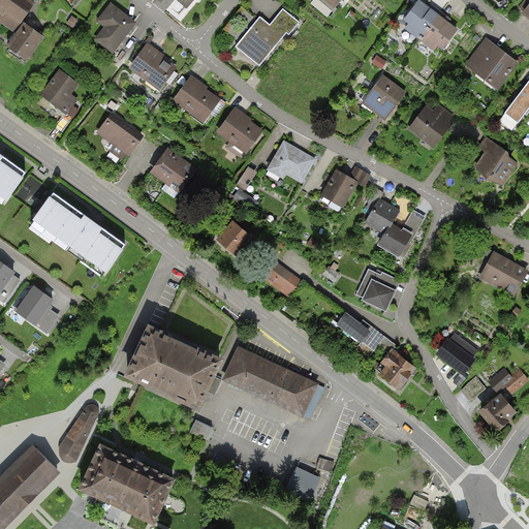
[(0,0),(0,25),(12,34),(21,22),(33,4),(26,0),(0,0)]
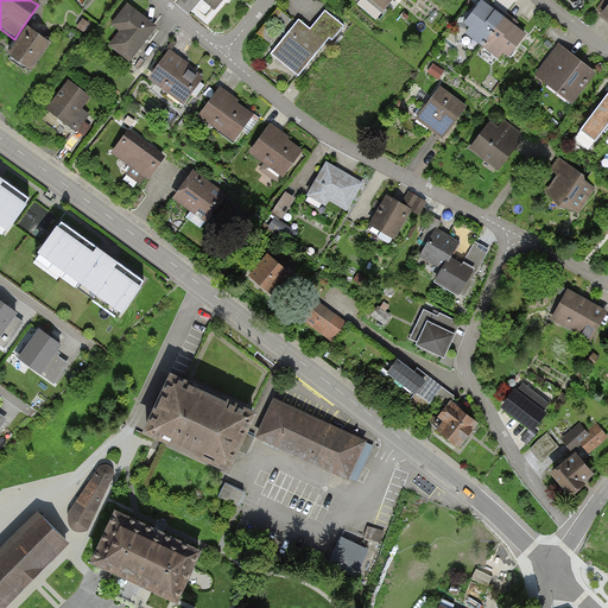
[(225,0),(198,0),(214,13),(225,0)]
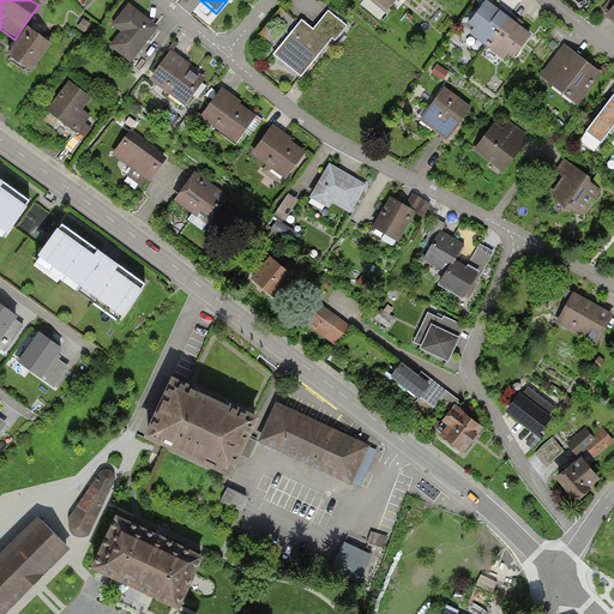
[(366,0),(385,17),(399,0),(366,0)]
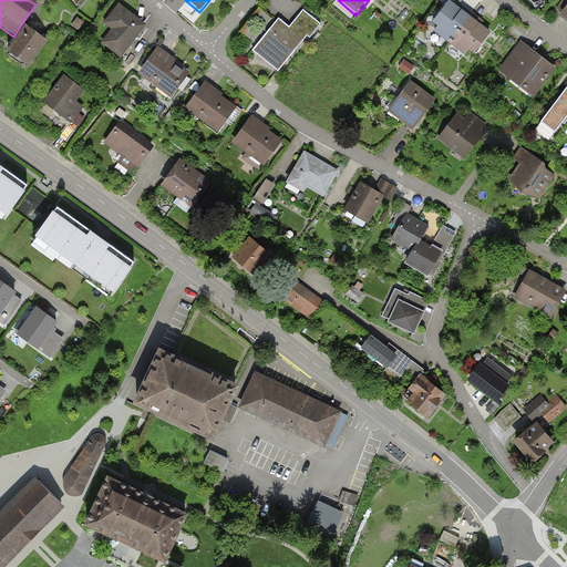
[(470,17),(446,0),(425,27),(449,44),(470,17)]
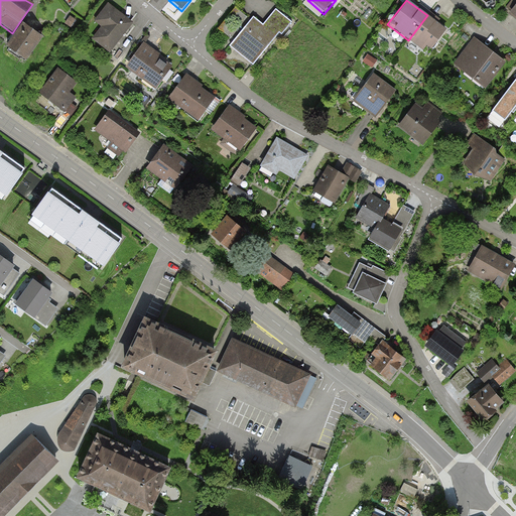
[(515,2),(507,14),(515,20),(515,2)]
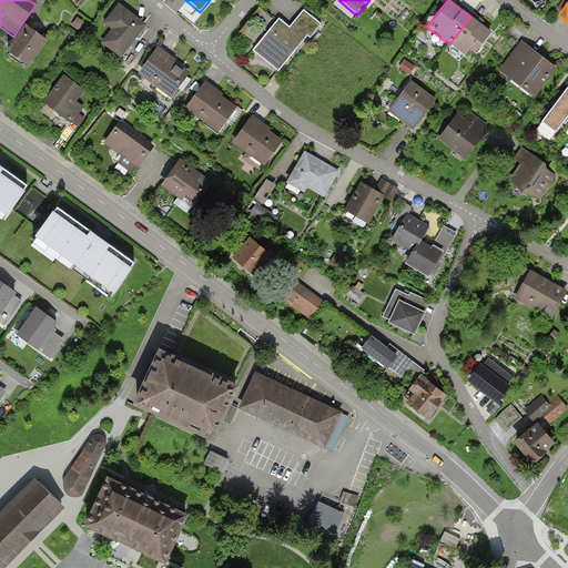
[(145,27),(118,3),(102,23),(109,30),(98,43),(118,59),(145,27)]
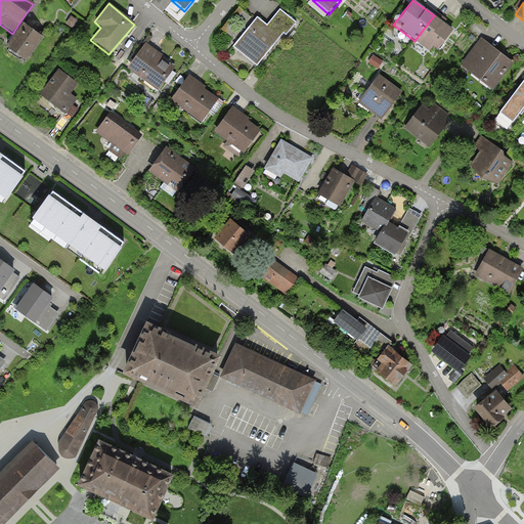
[(256,70),(294,26),(279,12),(266,27),(256,23),(232,49),(256,70)]
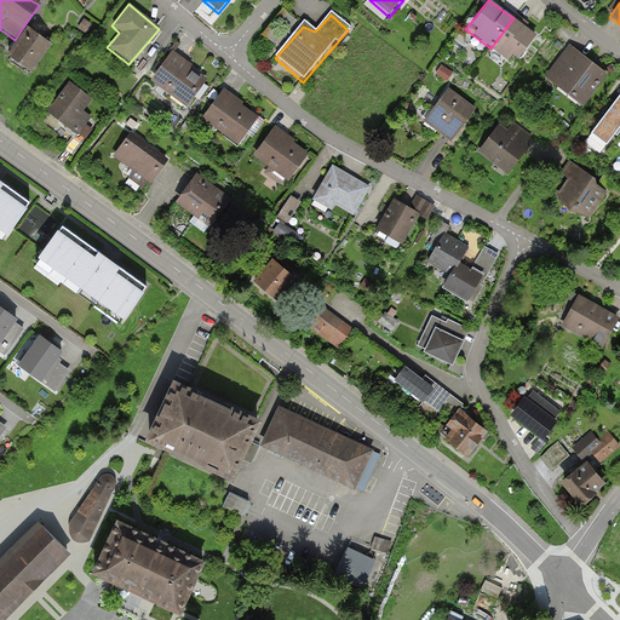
[(514,18),(491,49),(512,65),(535,35),(514,18)]
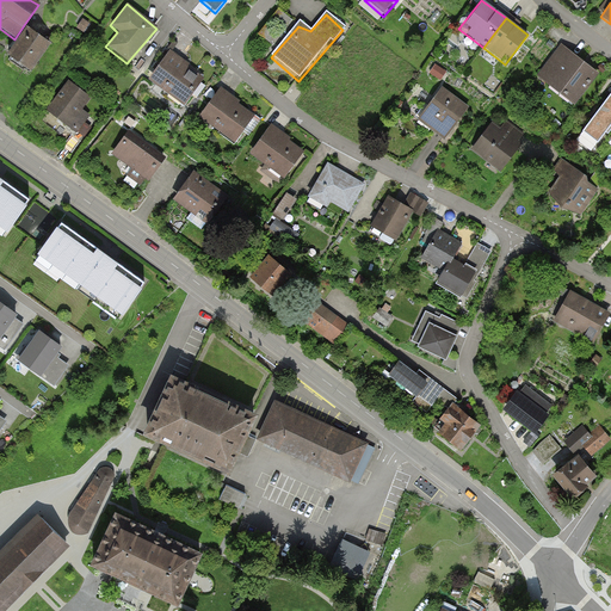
[(88,24),(82,20),(78,28),(84,31),(88,24)]
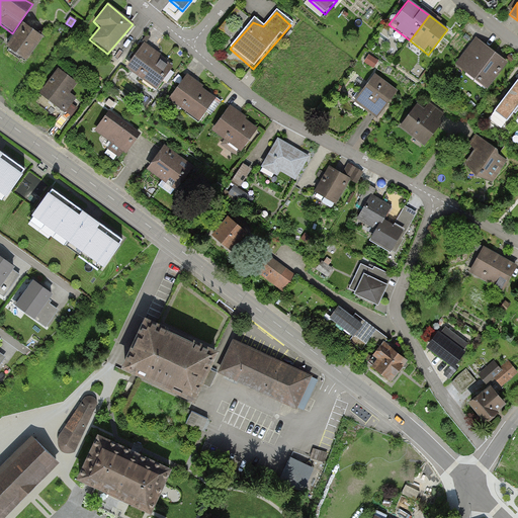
[(2,47),(23,62),(41,36),(20,21),(12,33),(2,47)]
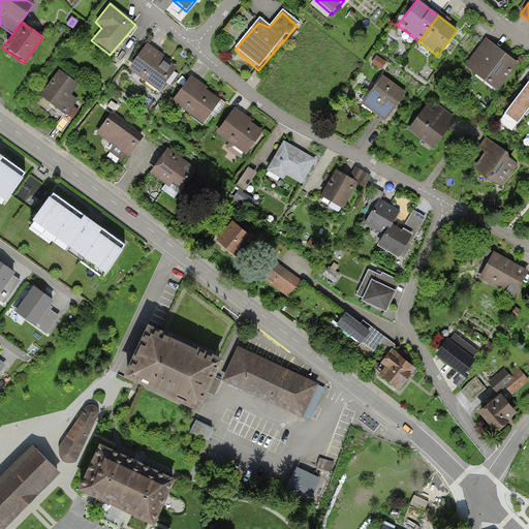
[(496,93),(519,65),(485,39),(463,68),(496,93)]
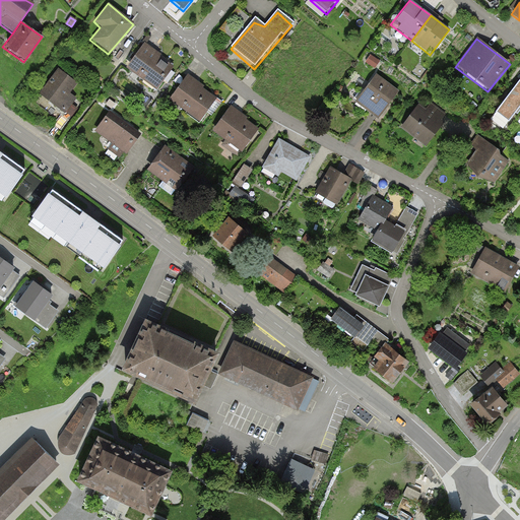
[(126,69),(154,89),(173,65),(144,44),(126,69)]
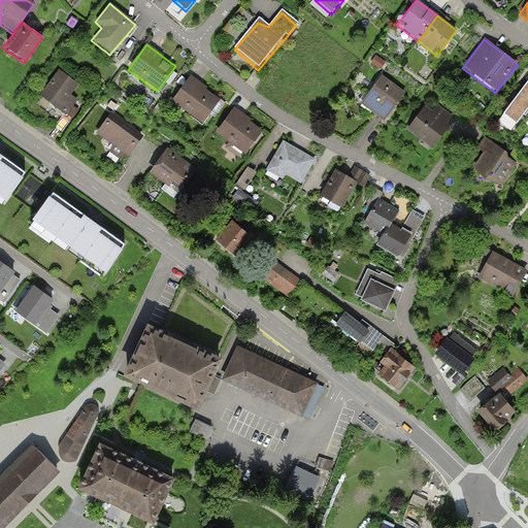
[(78,84),(58,69),(36,97),(64,118),(76,101),(69,95),(78,84)]
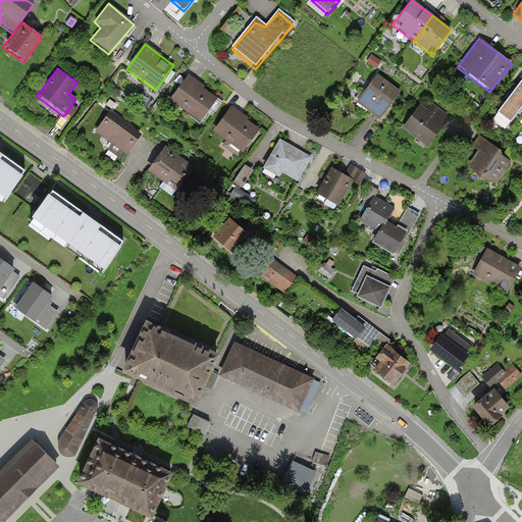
[(402,94),(377,74),(356,102),(380,120),(402,94)]
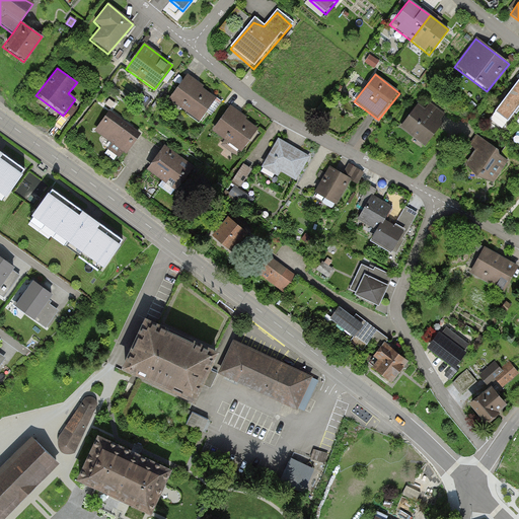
[(167,100),(196,122),(215,97),(187,75),(167,100)]
